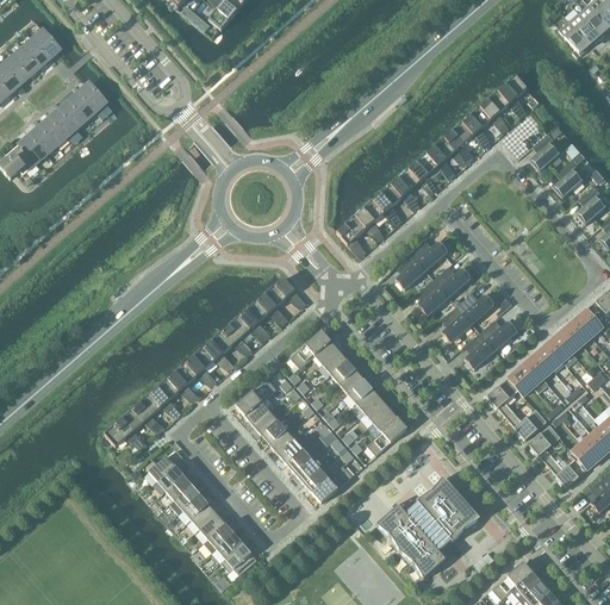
[(217,7),(207,18),(216,25),(221,29),(236,10),(224,0),(217,0),(213,5),(217,7)]
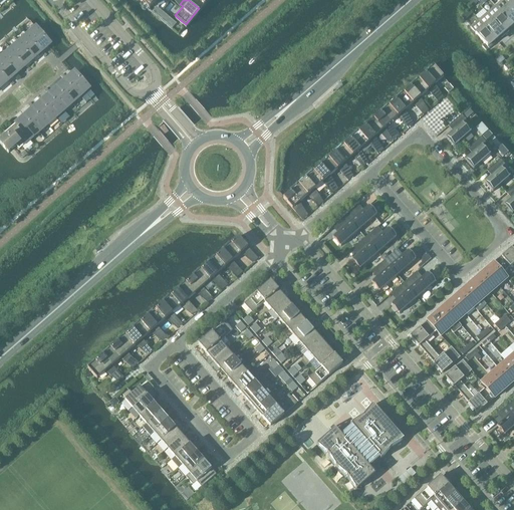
[(189,0),(199,8),(206,0),(189,0)]
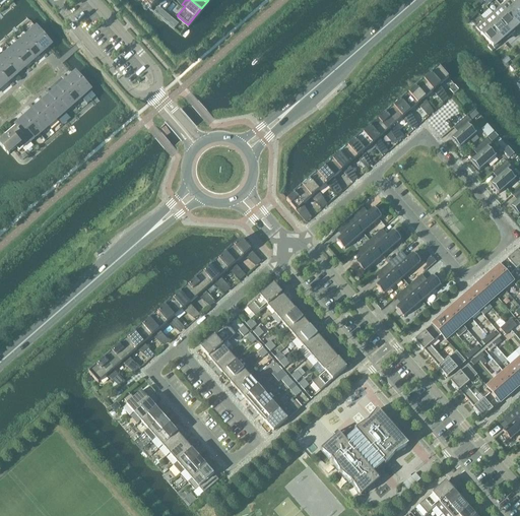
[(519,7),(513,0),(503,0),(501,2),(518,22),(519,20),(519,7)]
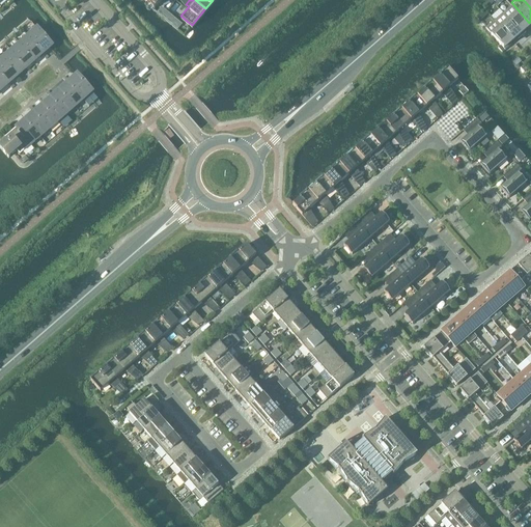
[(490,1),(484,5),(487,9),(493,5),(490,1)]
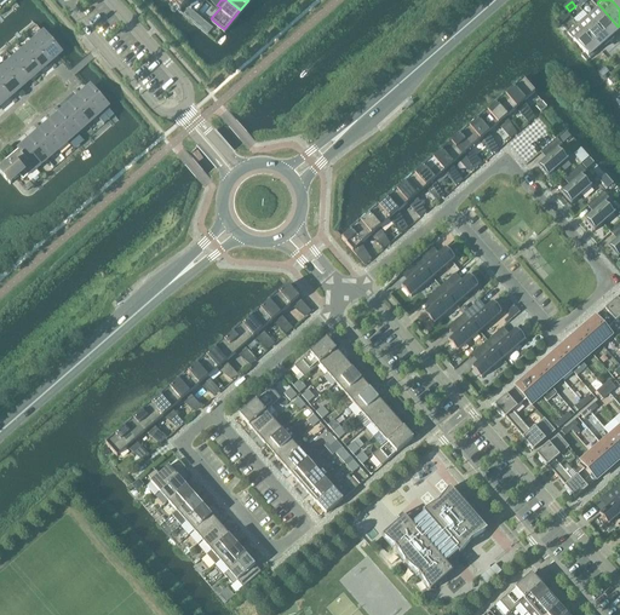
[(597,3),(587,11),(609,36),(614,33),(613,32),(618,27),(597,3)]
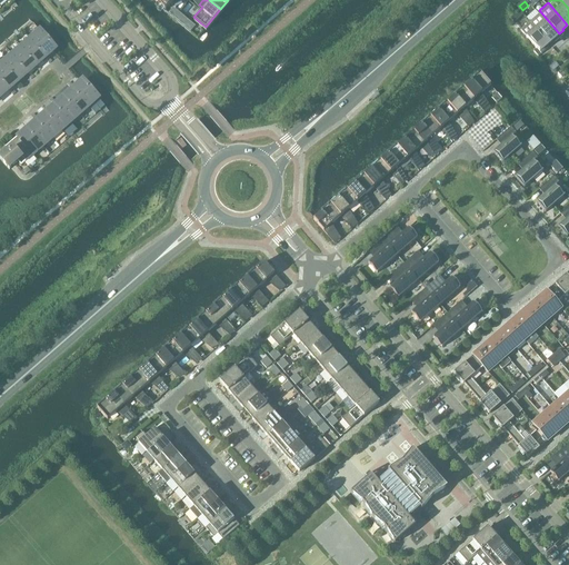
[(177,18),(181,12),(172,5),(168,10),(177,18)]
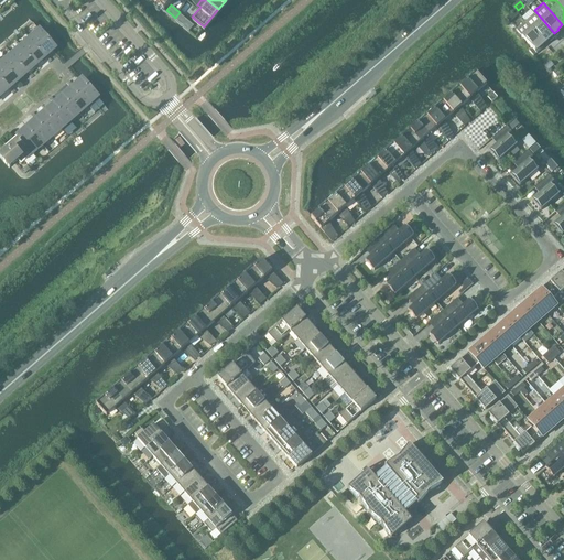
[(534,10),(525,18),(544,40),(550,35),(551,38),(554,33),(534,10)]
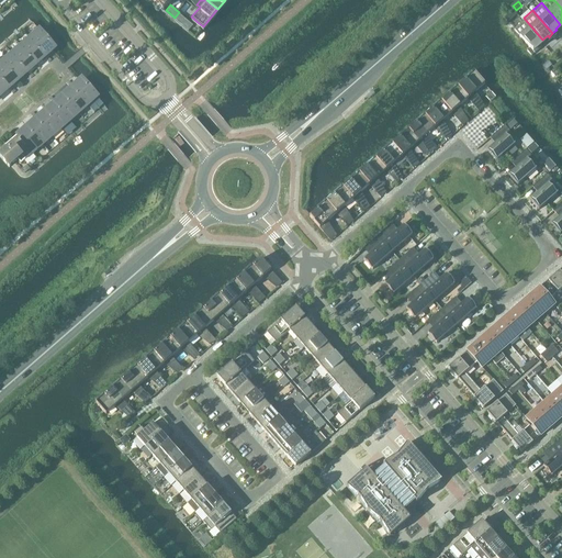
[(524,18),(514,26),(529,44),(527,46),(531,52),(535,49),(539,45),(538,44),(542,40),(524,18)]
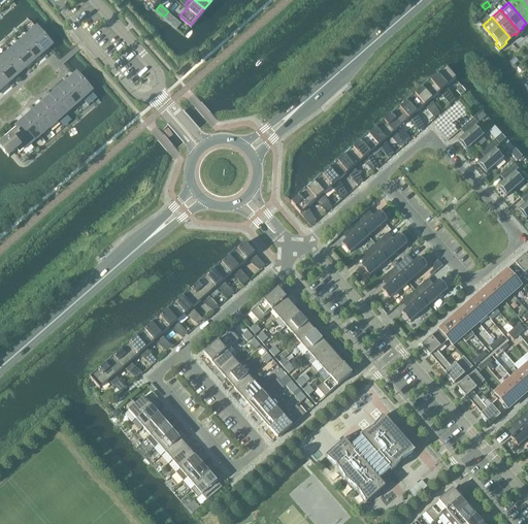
[(37,25),(28,33),(42,50),(52,41),(37,25)]
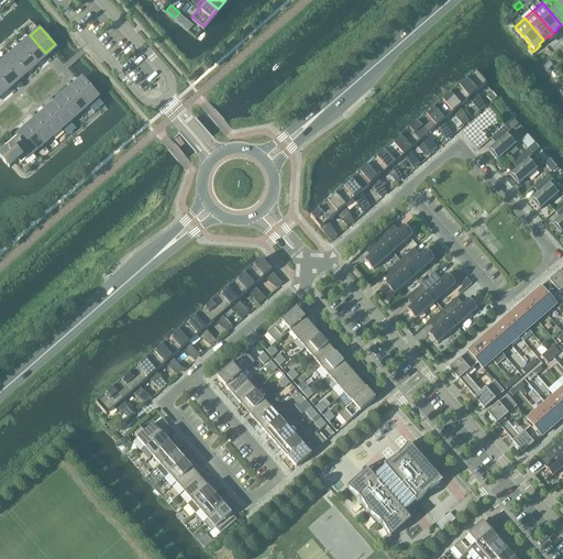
[(30,35),(21,43),(36,61),(45,53),(30,35)]
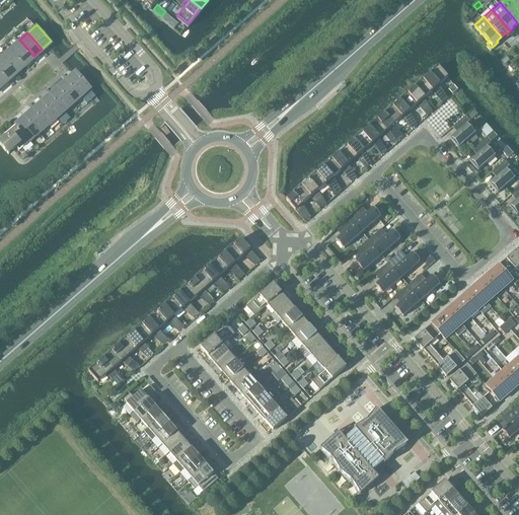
[(19,40),(11,47),(25,63),(33,56),(19,40)]
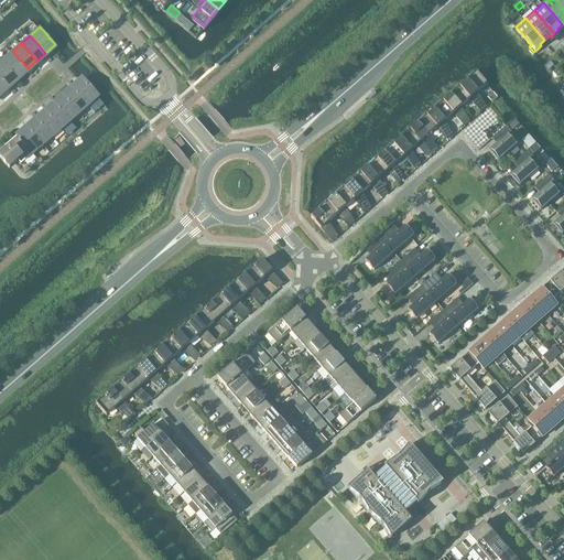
[(12,51),(2,58),(19,76),(28,68),(12,51)]
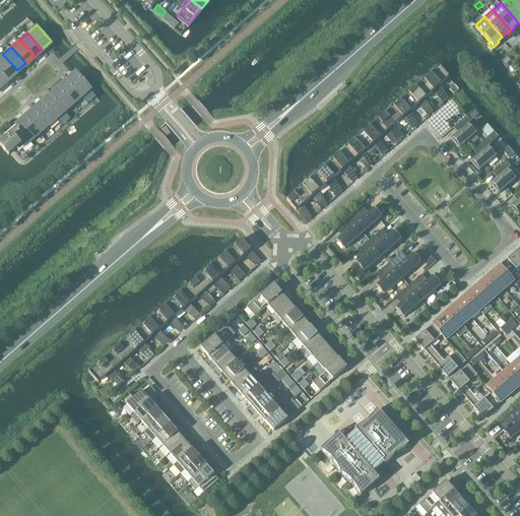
[(2,54),(0,56),(0,67),(9,77),(17,70),(2,54)]
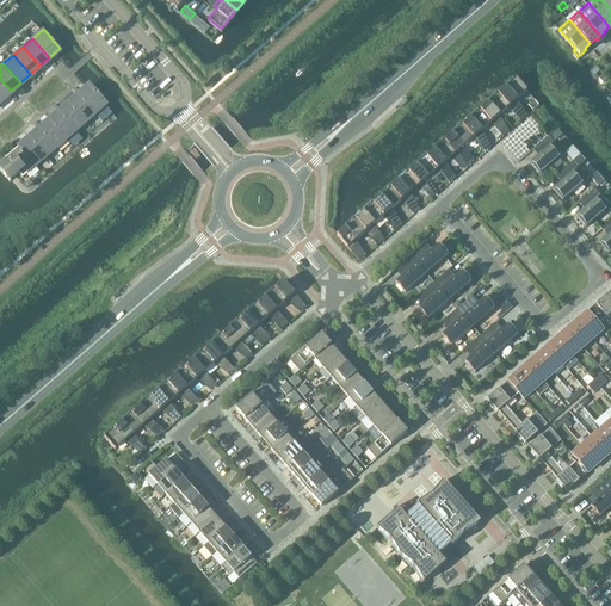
[(516,75),(498,91),(508,104),(512,107),(518,103),(514,98),(524,90),(526,87),(528,87),(516,75)]
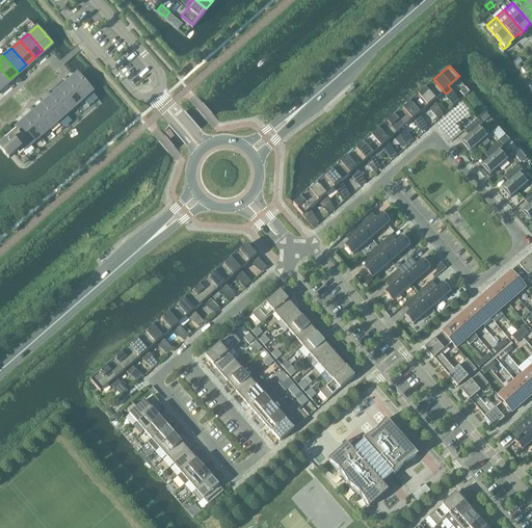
[(0,69),(0,86),(0,87),(9,79),(0,69)]
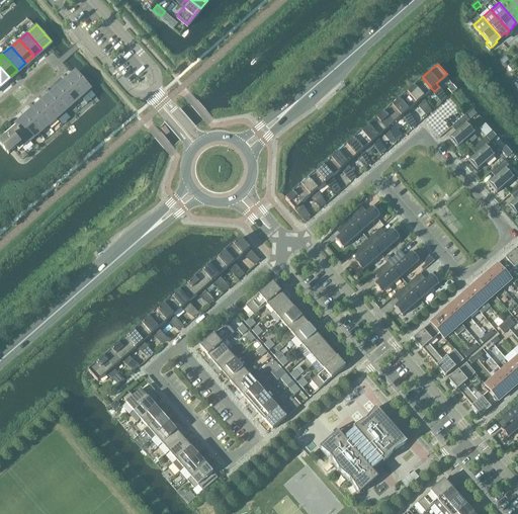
[(75,69),(66,77),(81,93),(90,86),(75,69)]
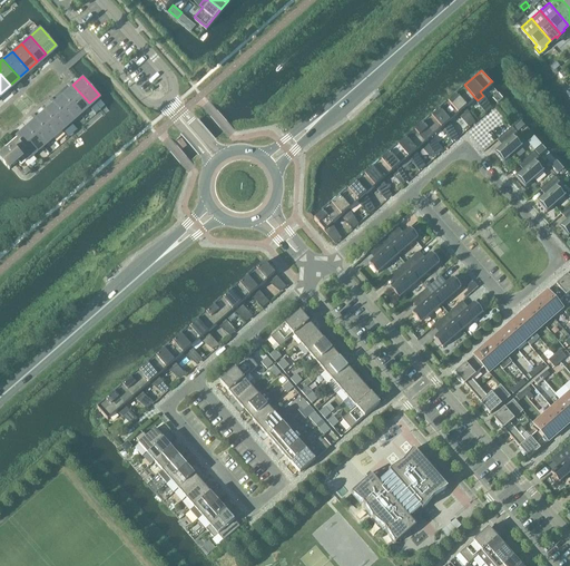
[(72,85),(64,93),(80,111),(89,103),(72,85)]
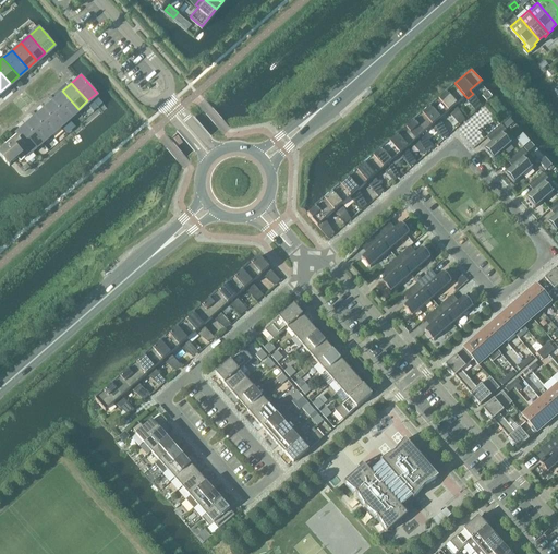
[(455,83),(438,97),(448,109),(451,112),(457,108),(453,104),(464,95),(455,83)]
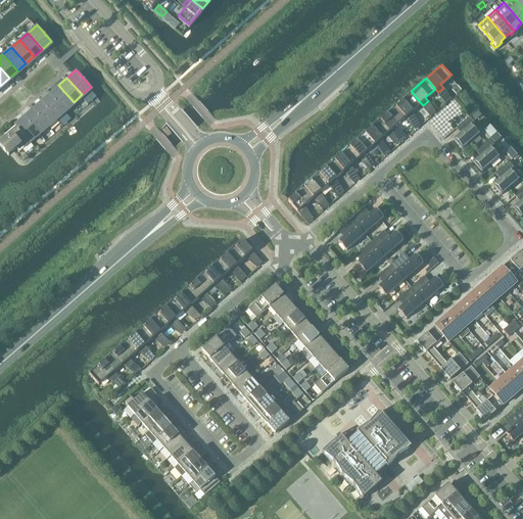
[(58,85),(50,92),(65,109),(74,102),(58,85)]
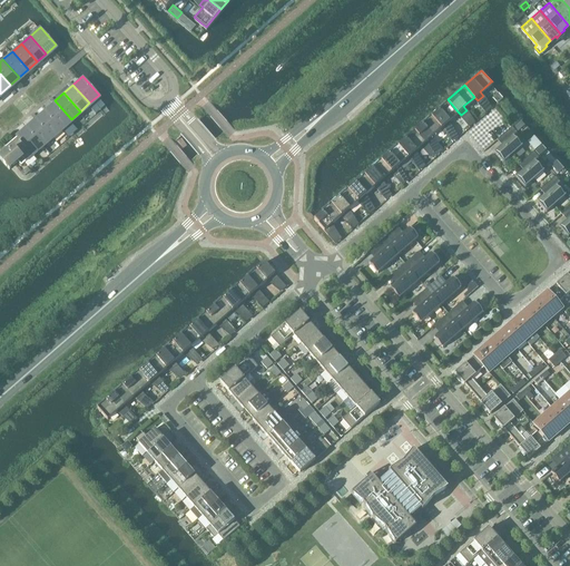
[(448,99),(431,114),(441,126),(444,129),(450,125),(446,120),(458,111),(448,99)]
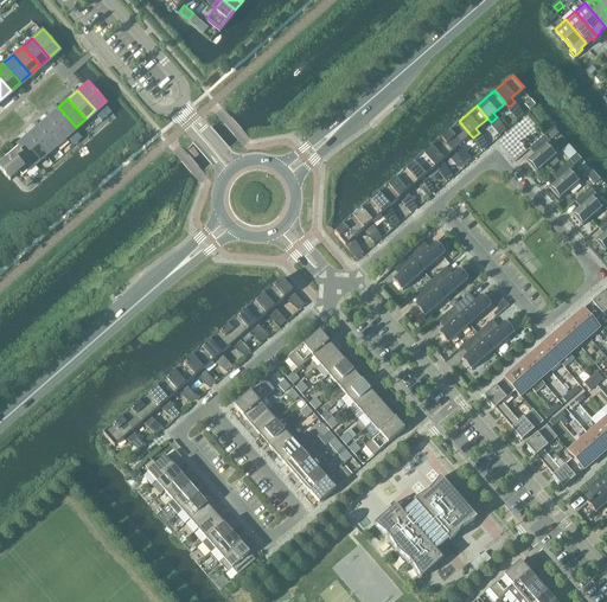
[(58,107),(49,115),(65,135),(76,127),(58,107)]
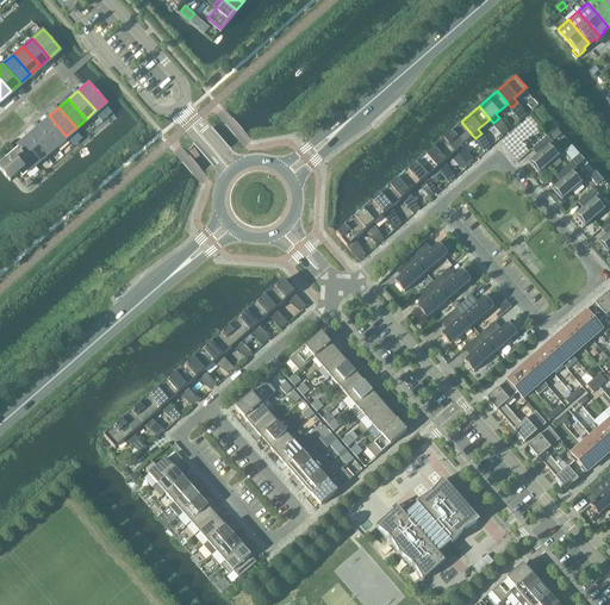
[(49,116),(39,124),(56,144),(66,136),(49,116)]
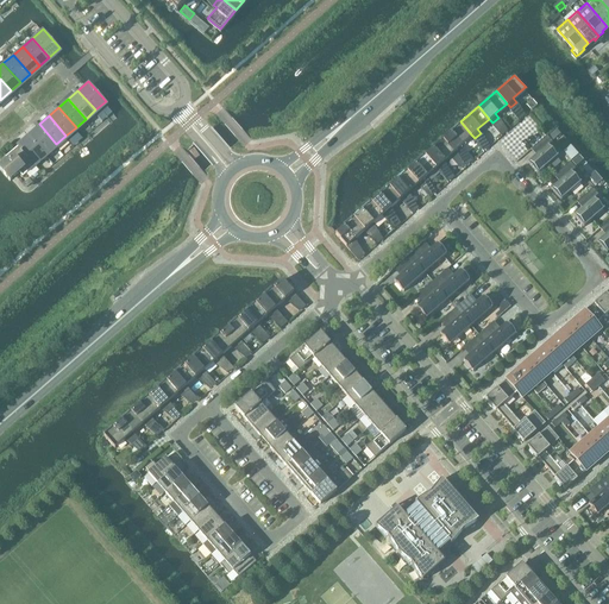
[(460,121),(443,137),(453,150),(457,153),(463,149),(459,144),(471,134),(460,121)]
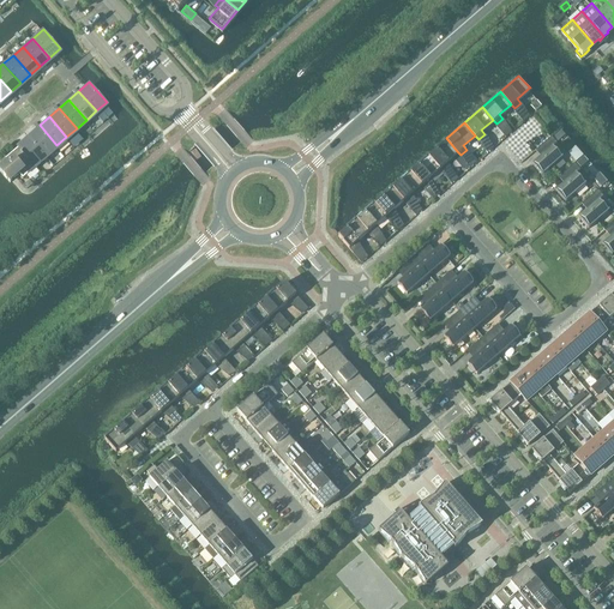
[(40,125),(29,134),(47,154),(56,145),(40,125)]
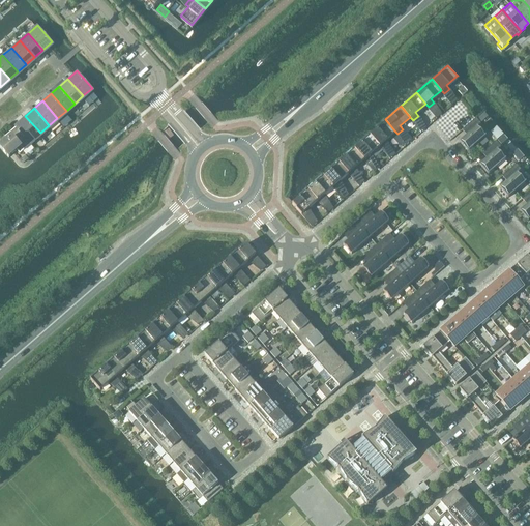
[(467,132),(460,139),(462,138),(463,140),(462,141),(466,146),(467,145),(468,146),(467,147),(468,148),(486,133),(477,123),(480,120),(479,119),(488,112),(483,108),(477,113),(476,115),(462,126),(463,127),(467,132)]
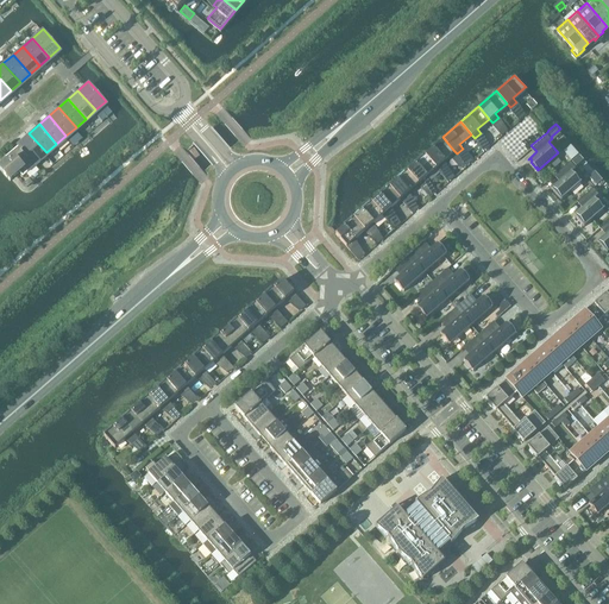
[(29,133),(19,142),(36,162),(46,152),(29,133)]
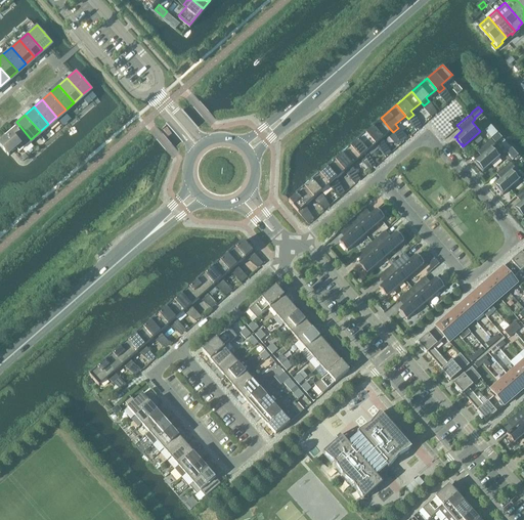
[(381,118),(365,131),(375,142),(379,145),(384,141),(380,137),(388,130),(390,129),(381,118)]
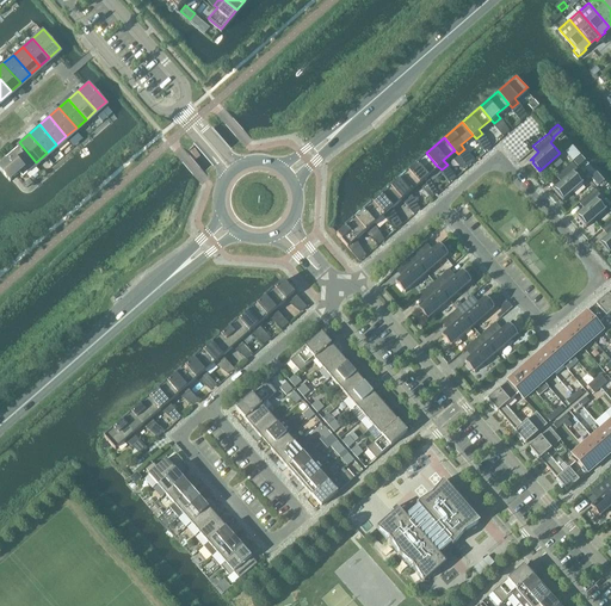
[(580,150),(572,141),(565,147),(573,156),(580,150)]
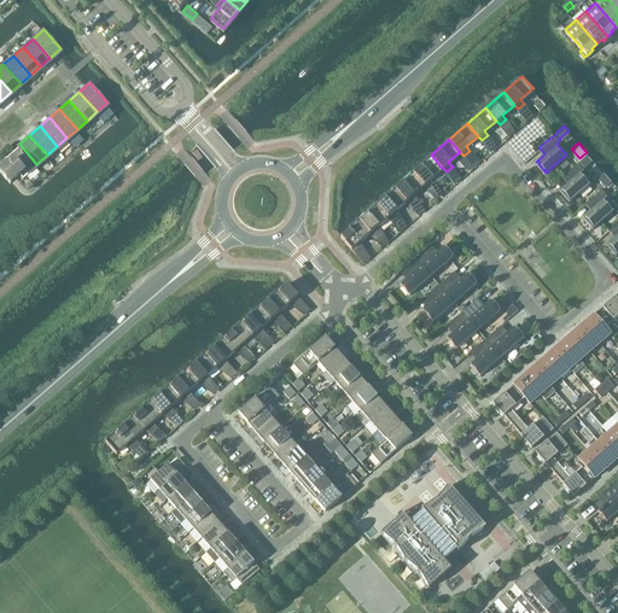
[(10,161),(19,171),(23,175),(36,164),(19,144),(6,156),(10,161)]
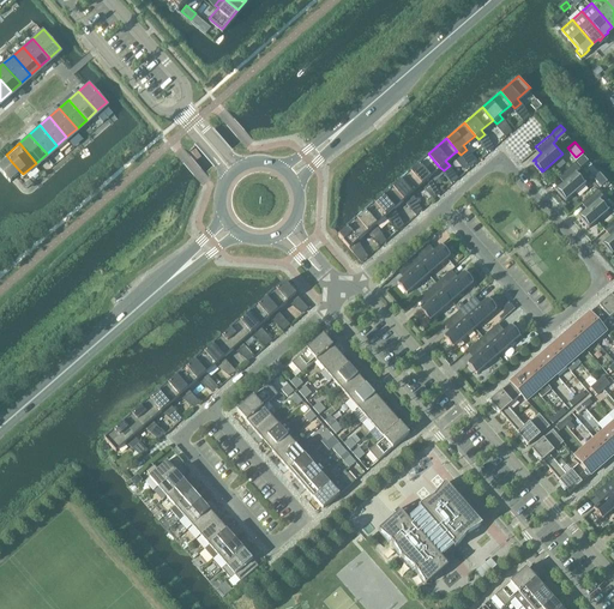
[(583,152),(576,160),(579,163),(588,157),(583,152)]
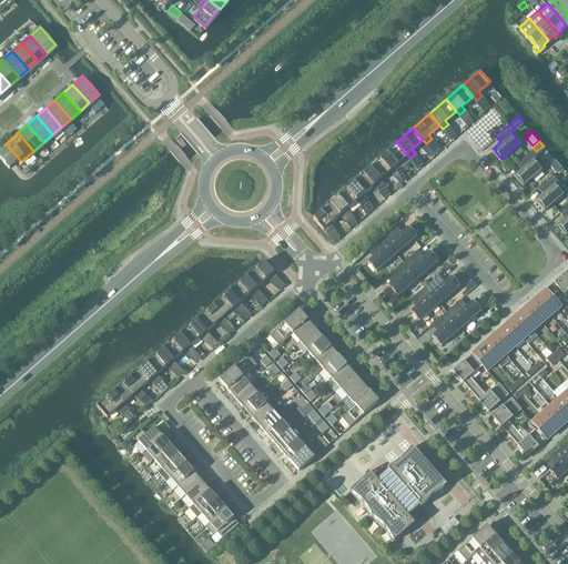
[(396,142),(379,157),(389,169),(393,172),(398,168),(395,163),(406,154),(396,142)]
